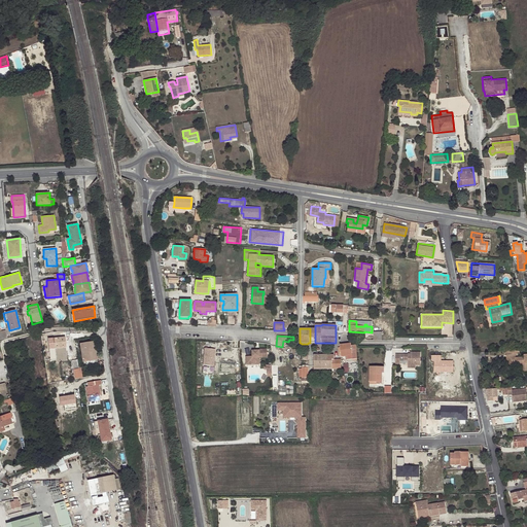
[(65,337),(47,339),(50,360),(57,360),(55,348),(66,347),(65,337)]
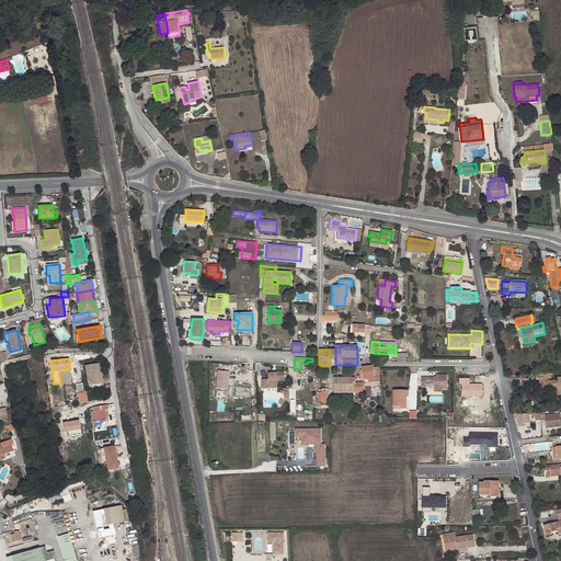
[(99,374),(101,373),(100,363),(84,366),(88,386),(91,386),(100,384),(99,374)]
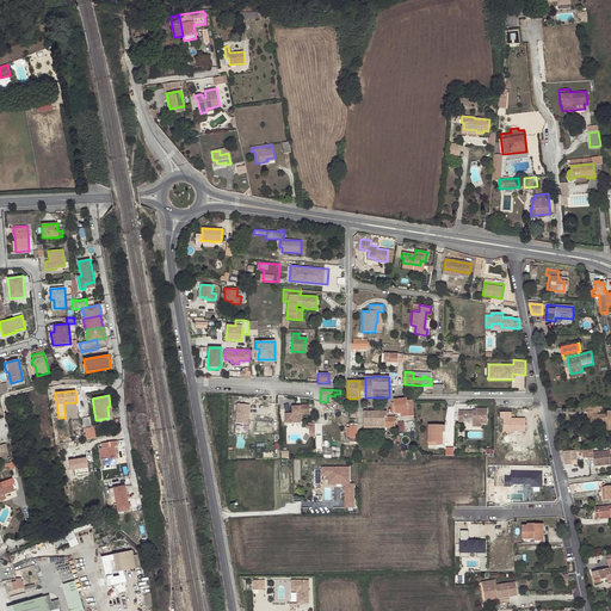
[(407,401),(407,399),(394,400),(394,402),(392,402),(393,412),(408,411),(408,417),(413,417),(412,400),(407,401)]
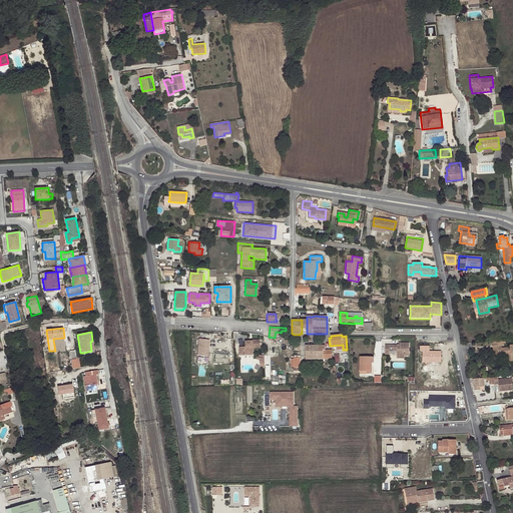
[(210,356),(211,339),(200,338),(199,355),(210,356)]
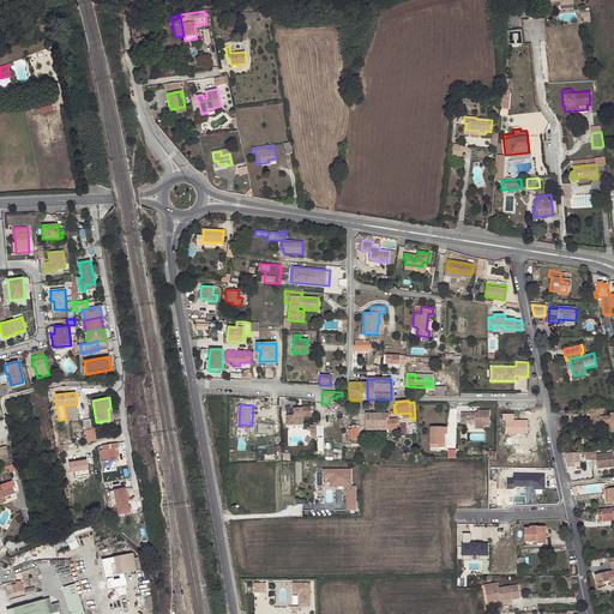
[(300,407),(300,408),(296,409),(293,409),(293,415),(286,416),(286,425),(301,425),(301,416),(309,416),(309,407),(300,407)]
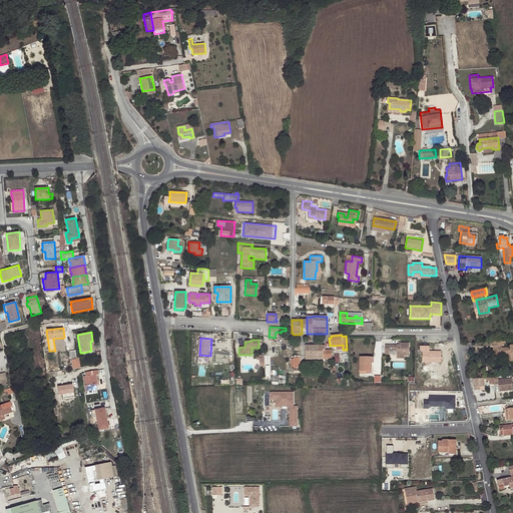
[(385,345),(385,355),(389,355),(389,349),(393,349),(392,351),(397,351),(397,356),(404,356),(409,356),(409,343),(399,343),(399,345),(399,346),(397,347),(397,345),(385,345)]
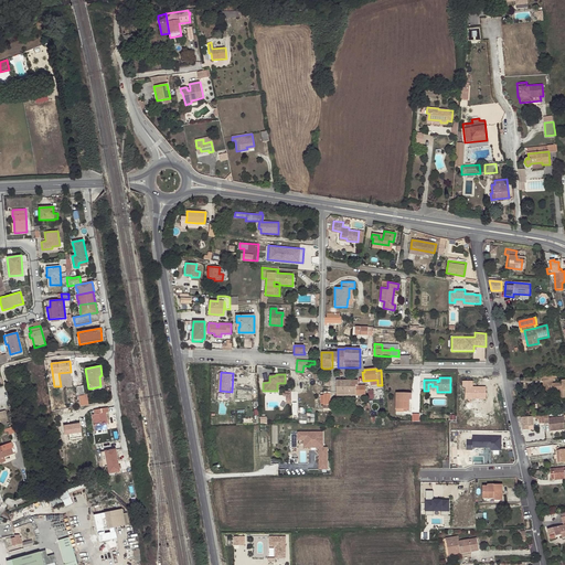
[(543,384),(543,393),(548,393),(548,390),(552,390),(552,391),(562,391),(562,392),(564,392),(564,380),(562,381),(562,383),(552,384),(543,384)]
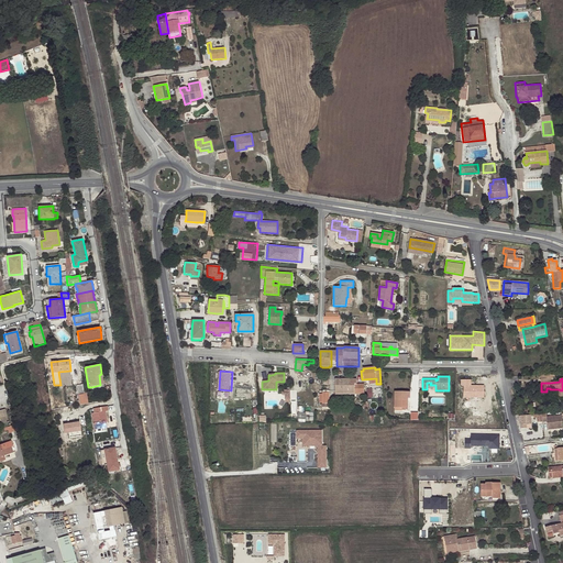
[(364,394),(364,385),(356,385),(356,379),(354,379),(351,379),(343,379),(335,379),(335,394),(349,394),(354,395),(357,394),(364,394)]
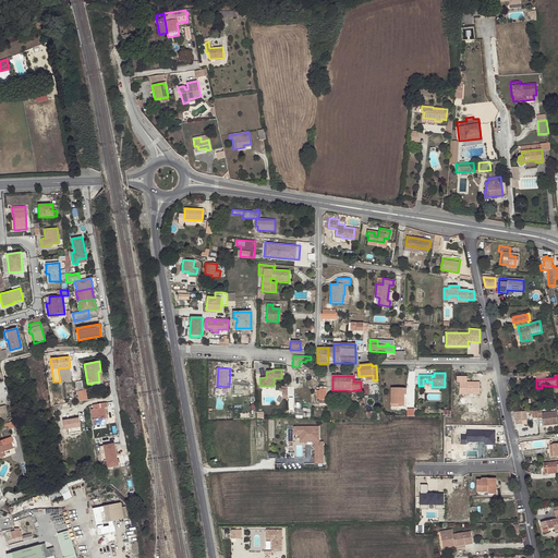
[(82,380),(76,381),(80,401),(87,400),(86,389),(85,389),(85,387),(83,388),(82,380)]
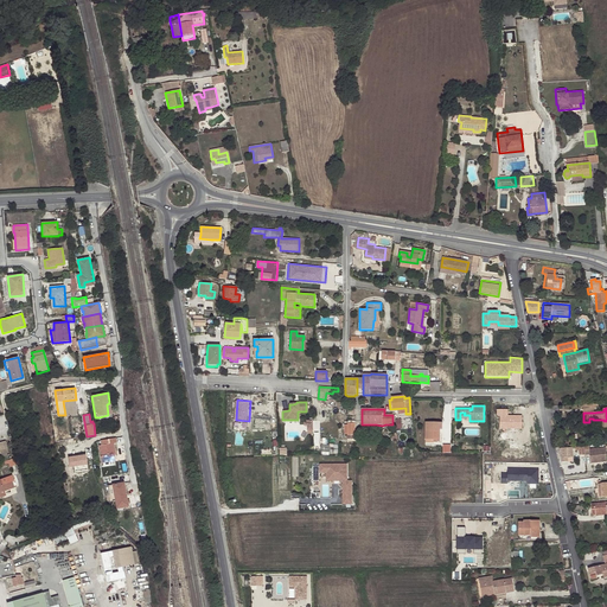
[(426,422),(426,440),(434,440),(434,443),(439,443),(439,445),(441,445),(441,442),(439,442),(439,429),(441,429),(441,422),(426,422)]
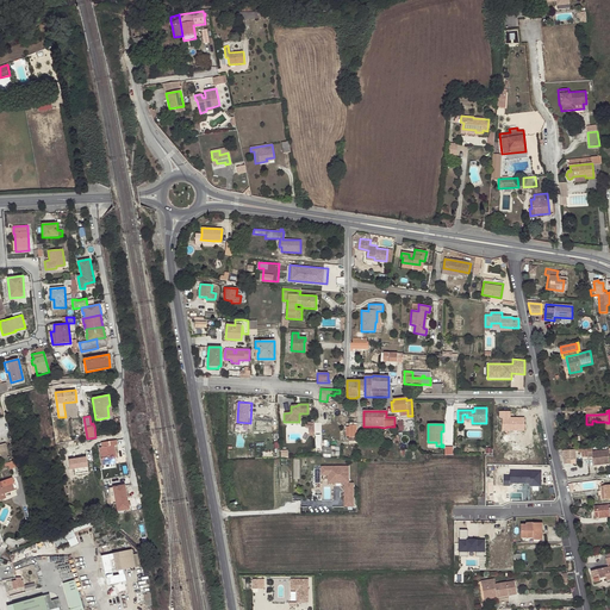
[(116,440),(101,442),(103,447),(99,448),(101,458),(100,458),(101,466),(116,464),(114,456),(116,456),(114,446),(117,446),(116,440)]
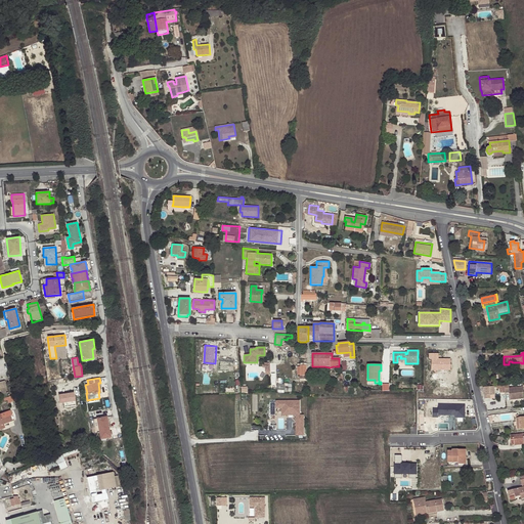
[(0,381),(0,390),(2,399),(7,397),(8,397),(7,394),(8,393),(5,380),(0,381)]
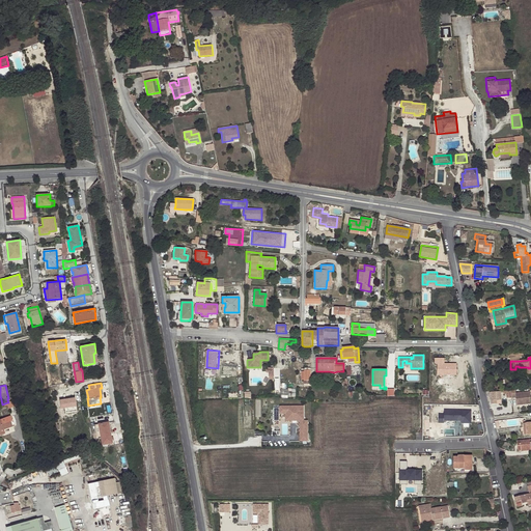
[(515,389),(511,389),(512,397),(516,397),(516,404),(530,402),(530,400),(530,391),(515,393),(515,389)]
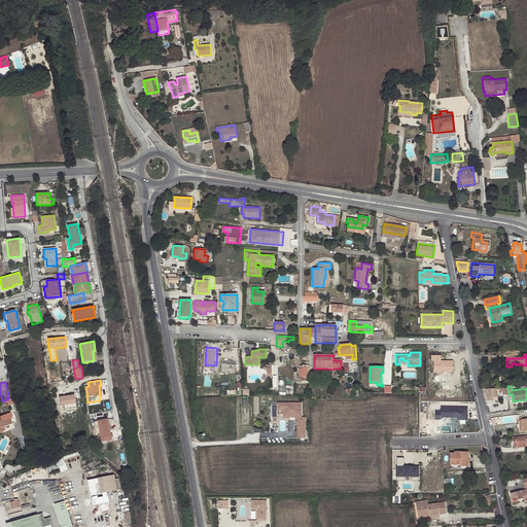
[(491,389),(486,389),(486,398),(487,398),(487,401),(497,400),(496,388),(492,389),(491,389)]
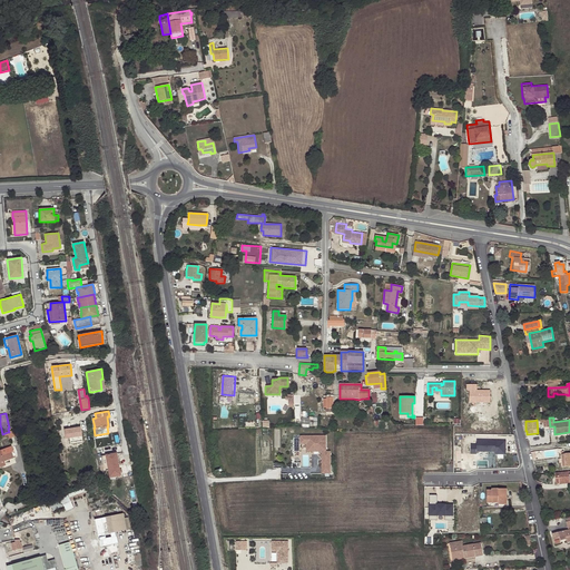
[(85,426),(65,429),(66,439),(86,436),(85,426)]
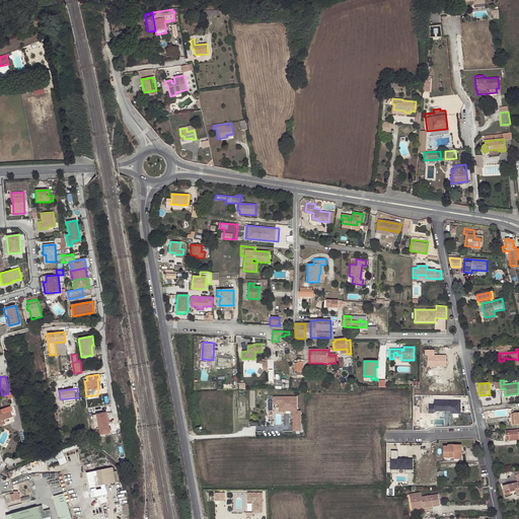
[(14,404),(18,403),(17,396),(15,390),(8,393),(7,393),(7,396),(8,399),(13,397),(14,404)]
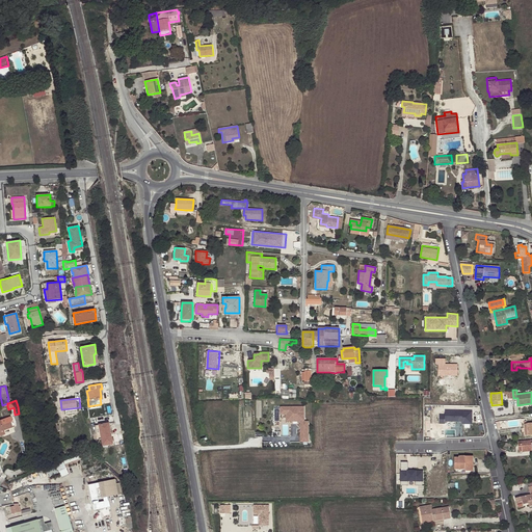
[(461,424),(472,424),(472,410),(444,410),(444,415),(439,415),(439,424),(444,424),(444,421),(461,421),(461,424)]
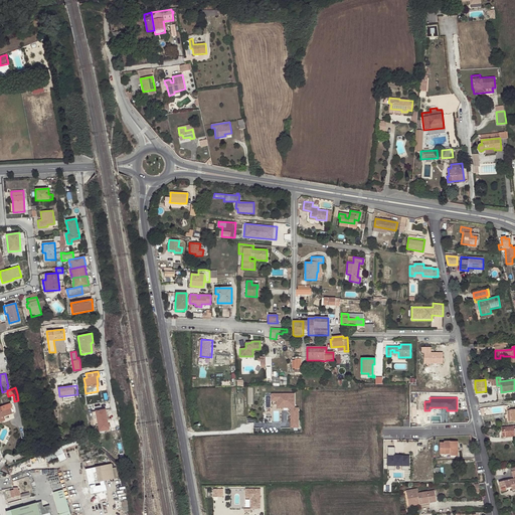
[(291,421),(298,421),(298,412),(295,412),(295,398),(272,398),(272,405),(278,405),(278,412),(291,412),(291,421)]
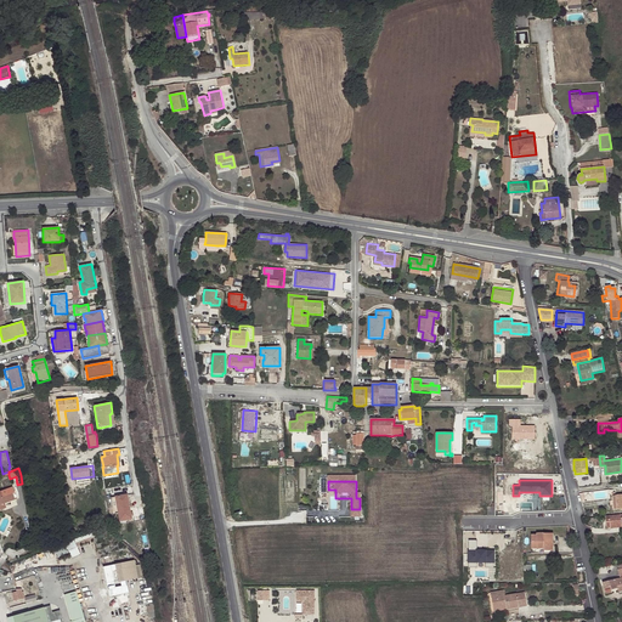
[(0,509),(4,508),(1,504),(5,503),(15,499),(12,493),(15,492),(12,486),(0,491),(0,509)]
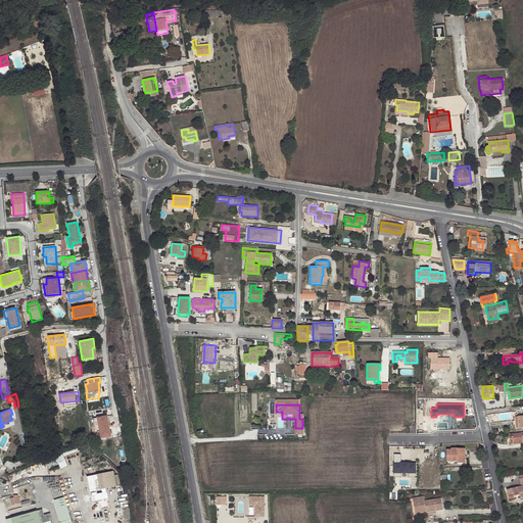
[(106,416),(97,418),(99,428),(100,436),(105,435),(105,437),(110,436),(109,433),(109,430),(106,416)]
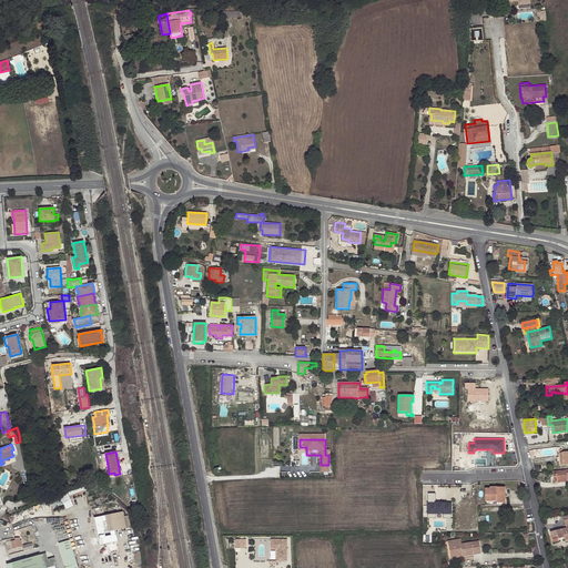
[(567,469),(556,472),(557,474),(553,474),(554,479),(556,479),(556,483),(567,480),(567,469)]
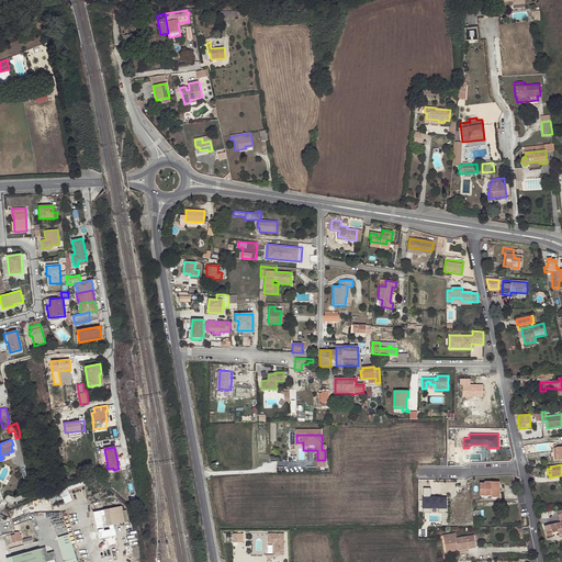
[(496,501),(501,501),(501,483),(485,483),(485,484),(481,484),(481,496),(492,496),(492,498),(496,498),(496,501)]
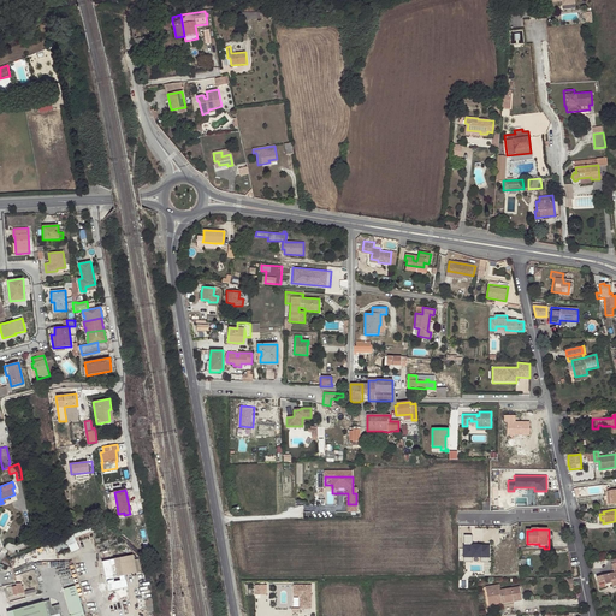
[(462,534),(462,557),(489,557),(489,545),(471,544),(471,535),(462,534)]
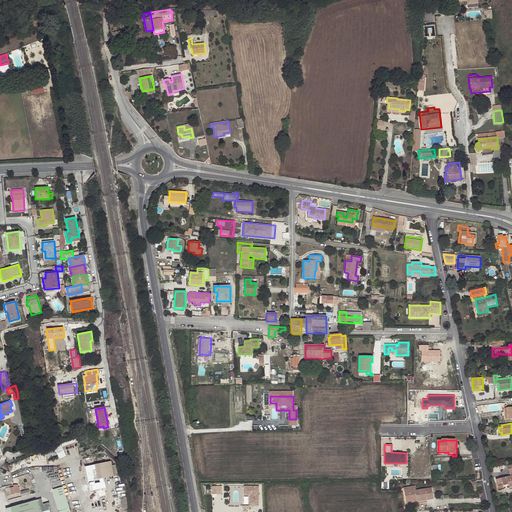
[(61,458),(67,455),(63,445),(56,448),(61,458)]
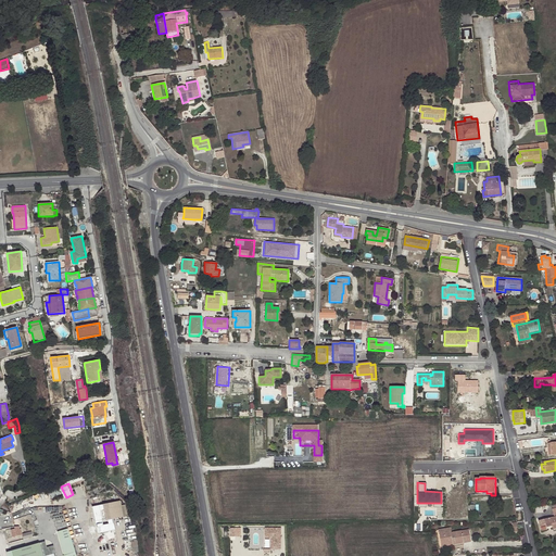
[(102,504),(106,520),(123,517),(121,505),(119,501),(102,504)]
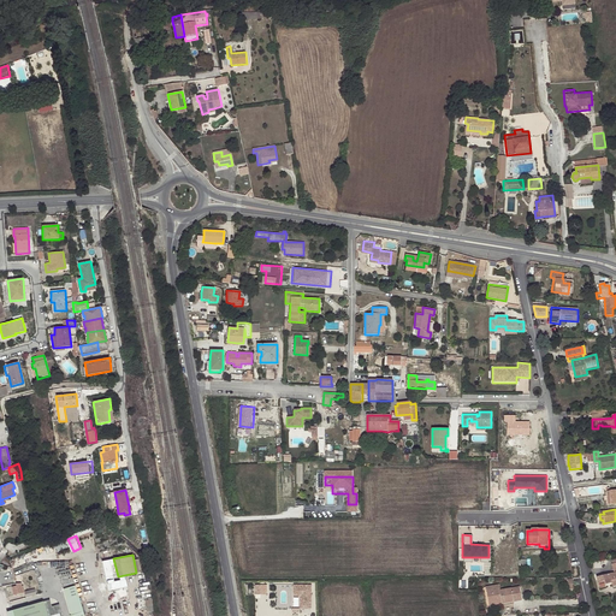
[(615,562),(611,564),(614,573),(603,575),(604,581),(598,582),(599,588),(606,586),(605,585),(611,582),(612,585),(615,584),(615,562)]
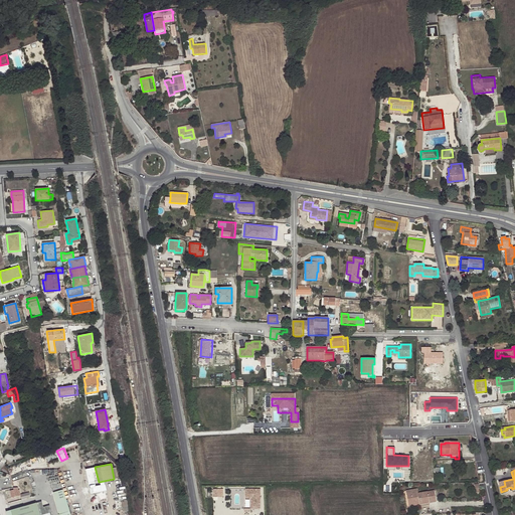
[(9,491),(11,497),(20,495),(18,490),(17,490),(17,487),(12,488),(13,491),(9,491)]
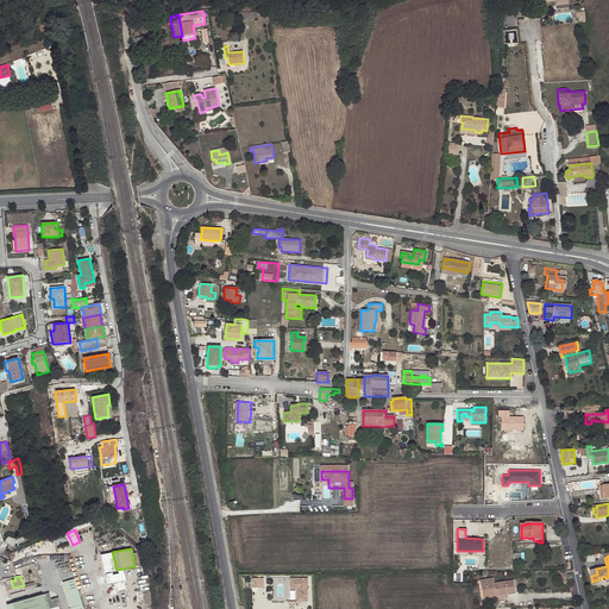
[(265,588),(265,577),(253,577),(253,588),(265,588)]
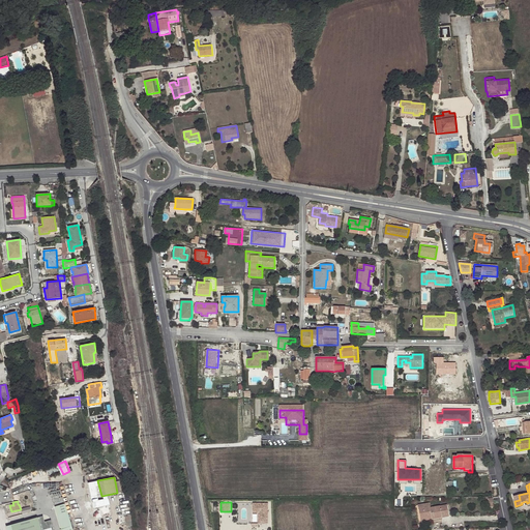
[(75,529),(68,503),(57,506),(62,529),(75,529)]
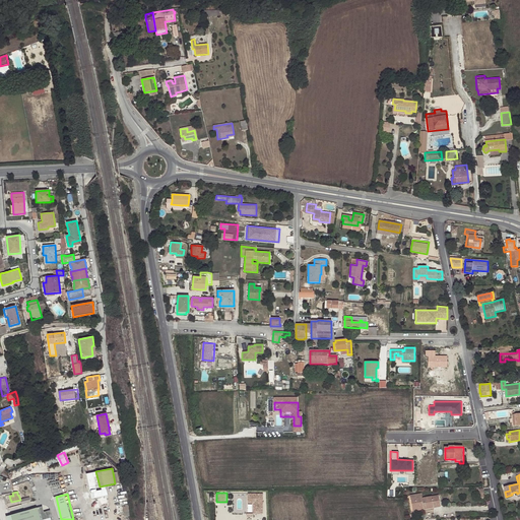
[(410,496),(412,509),(424,507),(424,509),(441,507),(439,495),(423,498),(421,494),(410,496)]
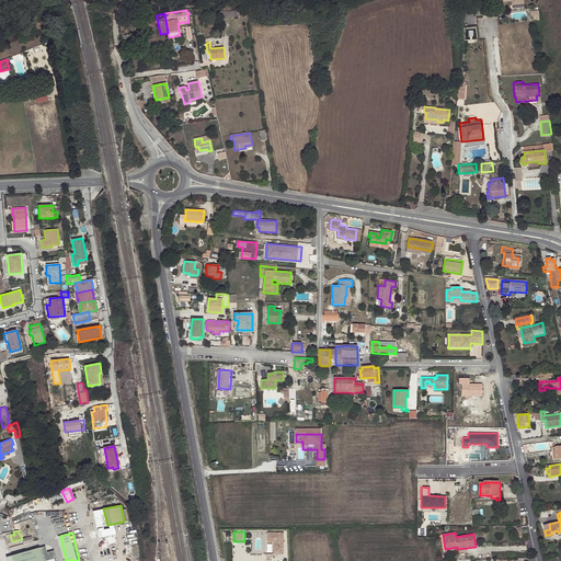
[(42,560),(38,548),(10,557),(11,560),(42,560)]
